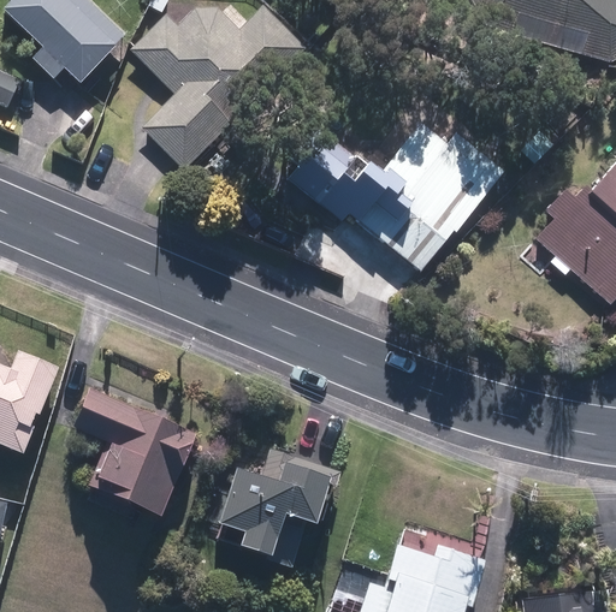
[(5,0),(0,6),(0,12),(33,43),(23,53),(51,81),(63,69),(81,87),(129,37),(89,0),(5,0)]
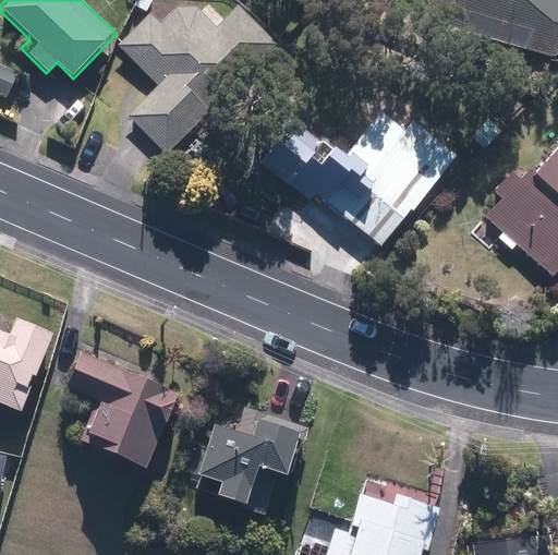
[(198,7),(193,1),(161,2),(118,45),(158,85),(128,116),(167,156),(282,41),(242,0),(240,0),(225,15),(210,0),(206,0),(198,7)]
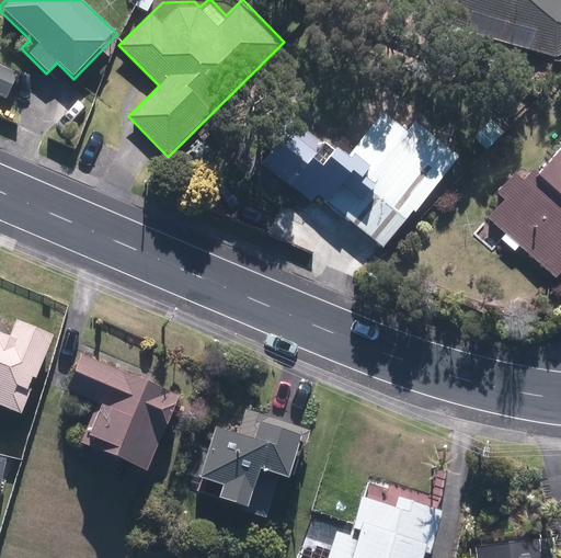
[(427,0),(443,26),(554,57),(560,54),(560,0),(427,0)]
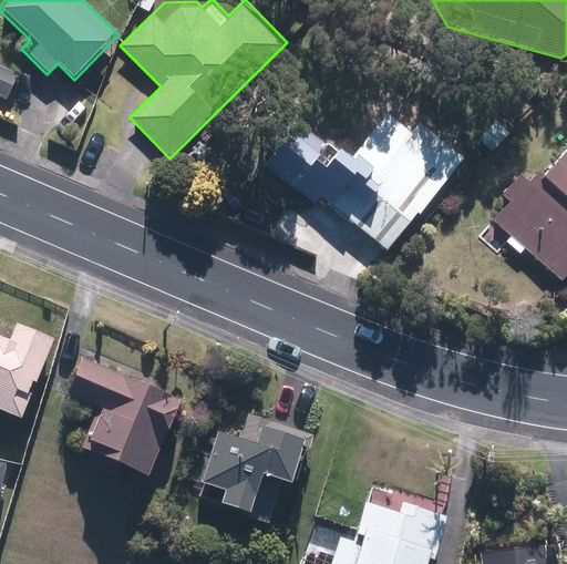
[(318,110),(285,150),(330,187),(320,200),(384,254),(473,151),(488,164),(538,108),(471,49),(406,123),(389,108),(364,137),(347,122),(340,129),(318,110)]
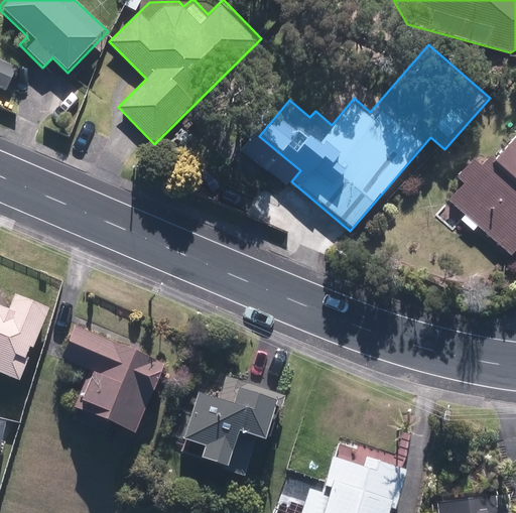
[(18,63),(0,55),(0,89),(6,92),(18,63)]
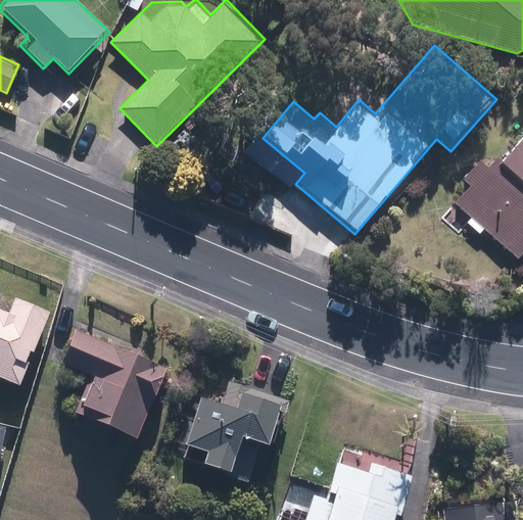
[(522,132),(491,170),(479,159),(462,179),(468,184),(455,199),(470,213),(464,220),(479,233),(484,227),(522,258),(522,256),(522,132)]
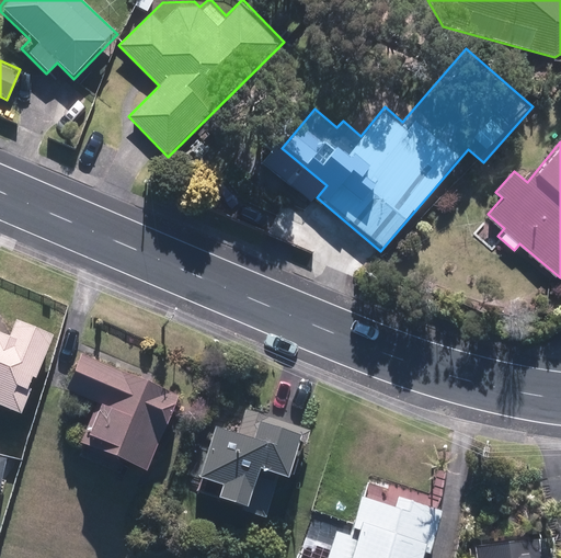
[(0,402),(19,411),(54,333),(16,317),(9,334),(0,330),(0,402)]
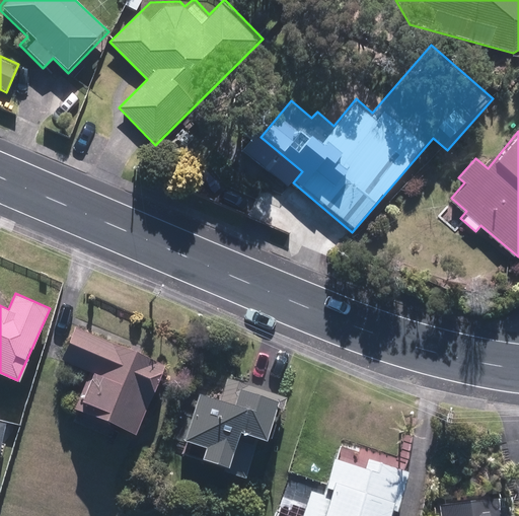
[(135,347),(76,320),(60,355),(92,369),(76,397),(97,407),(93,415),(135,433),(165,363),(148,359),(135,347)]
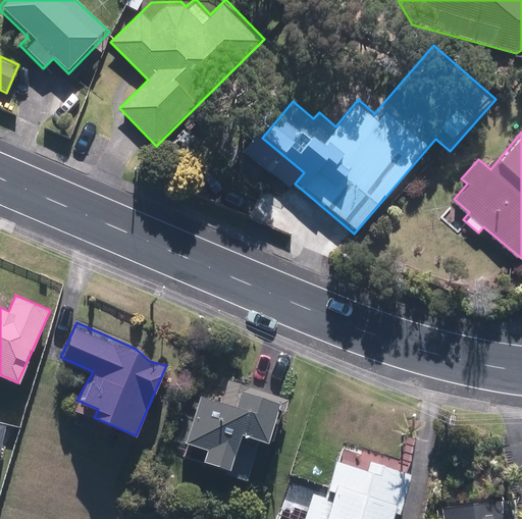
[(212,394),(200,390),(181,439),(204,448),(199,462),(230,473),(244,435),(268,444),(284,396),(230,377),(219,373),(212,394)]
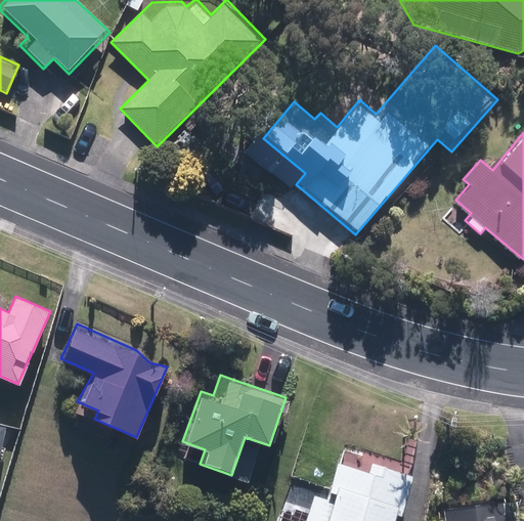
[(0,485),(1,486),(15,428),(0,423),(0,485)]
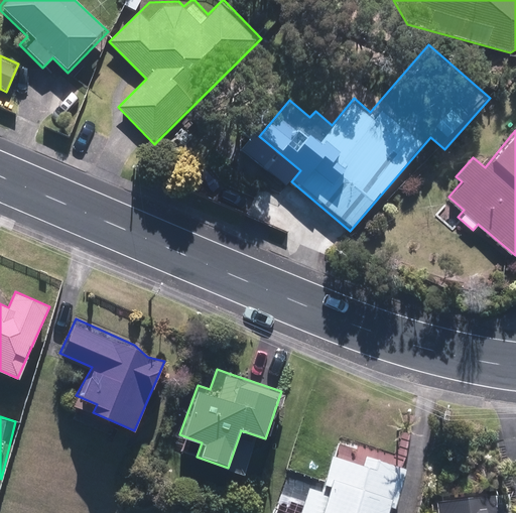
[(302,484),(294,512),(394,512),(405,476),(390,471),(392,462),(363,454),(362,461),(330,452),(321,480),(328,481),(325,491),(302,484)]
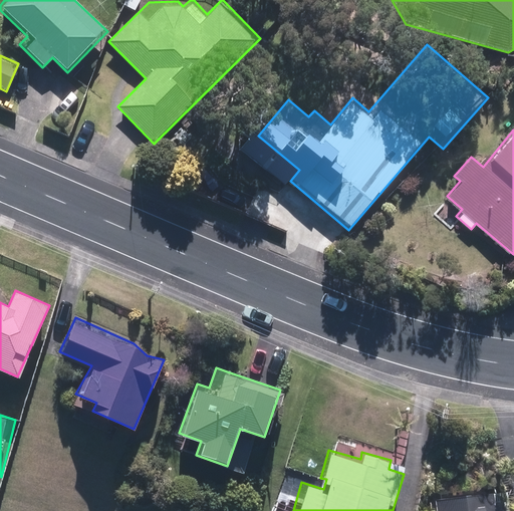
[(488,510),(488,492),(436,493),(437,510),(513,510),(511,510),(509,509),(507,508),(505,508),(503,508),(500,508),(498,508),(496,509),(494,510),(492,510),(491,510),(488,510)]
